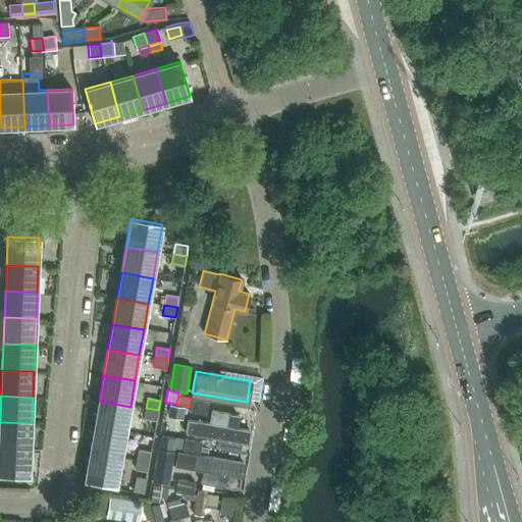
[(208,402),(192,399),(190,410),(206,413),(208,402)]
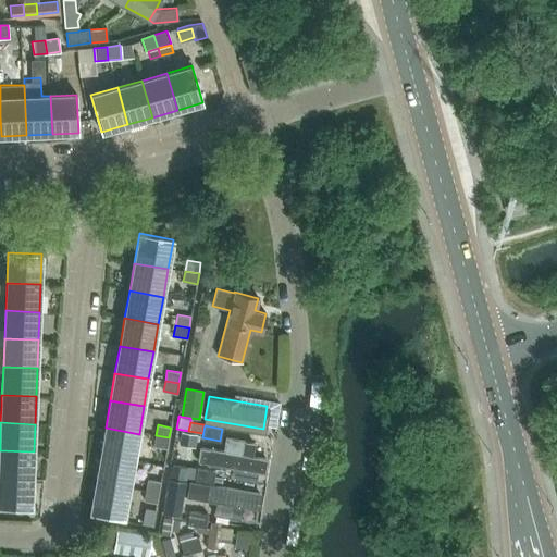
[(106,428),(100,455),(134,461),(139,434),(106,428)]
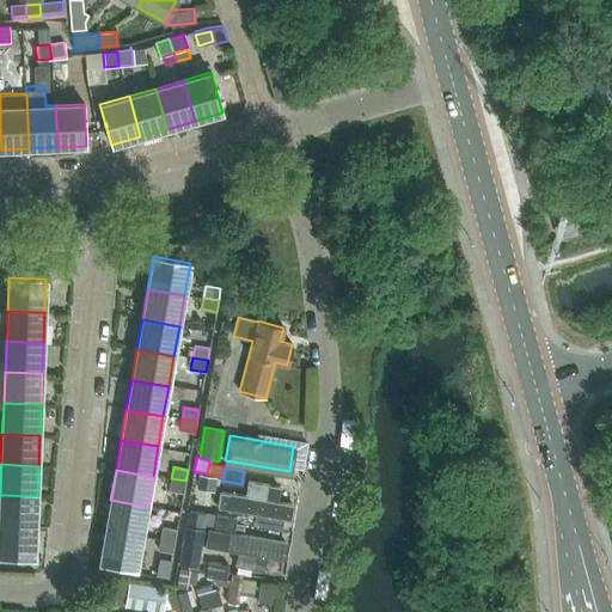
[(199,475),(197,487),(213,489),(215,477),(199,475)]
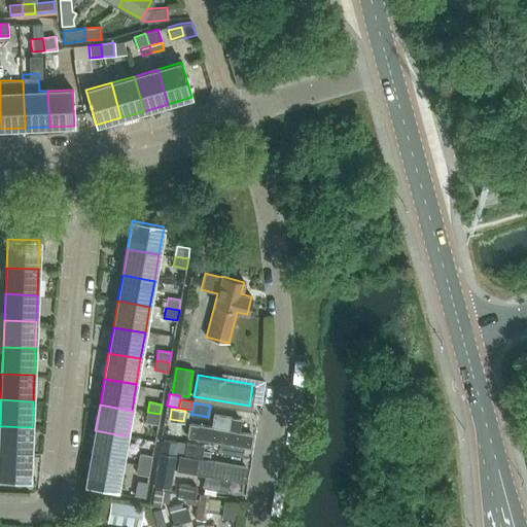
[(147,412),(145,421),(159,424),(160,414),(147,412)]
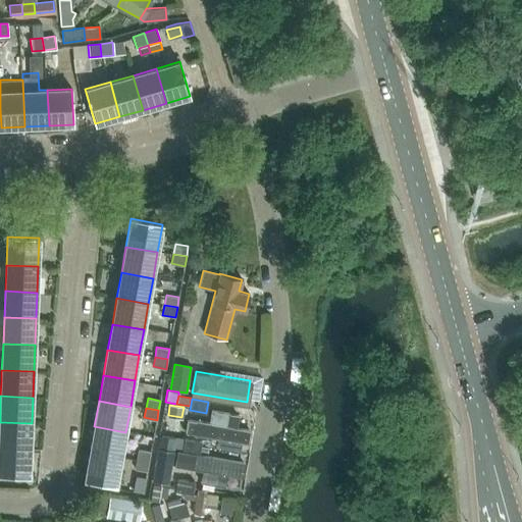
[(186,416),(184,432),(247,442),(249,427),(225,423),(226,411),(211,409),(209,419),(186,416)]
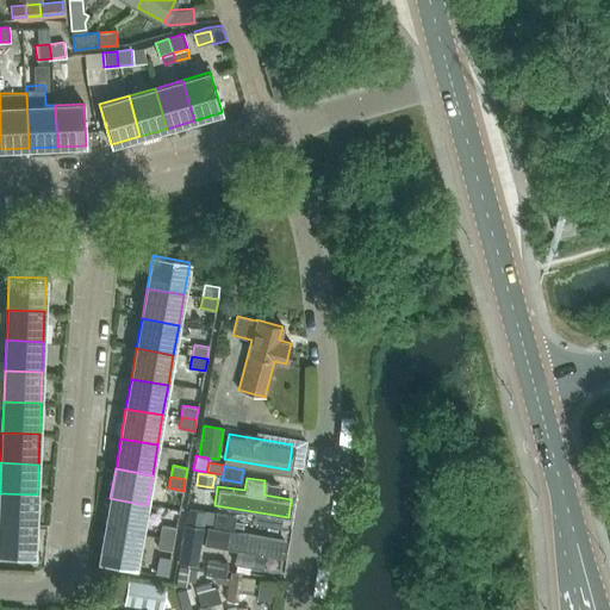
[(0,493),(0,523),(36,526),(37,495),(0,493)]
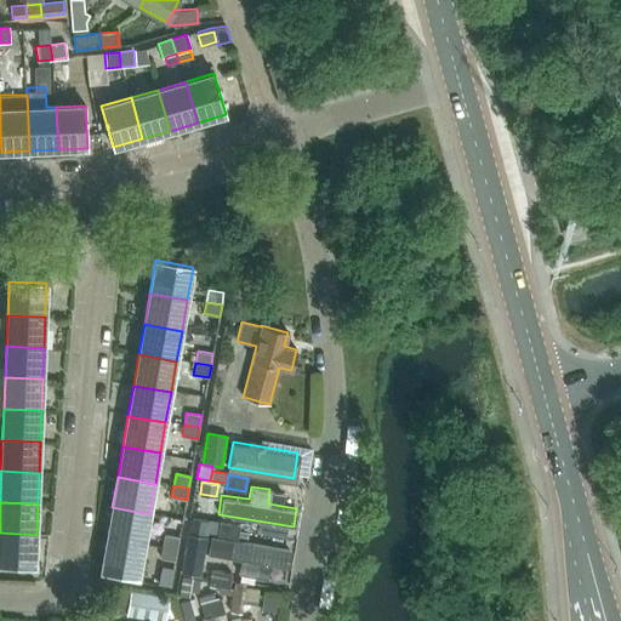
[(112,507),(107,539),(144,545),(149,514),(112,507)]
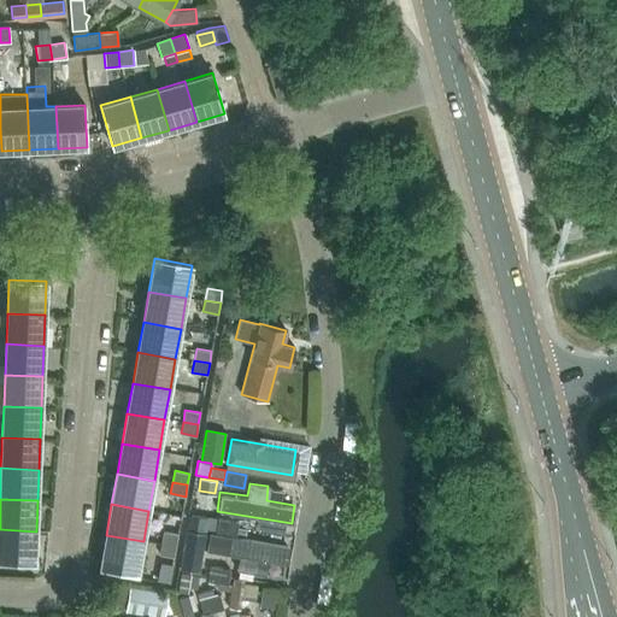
[(189,513),(187,527),(204,529),(206,516),(189,513)]
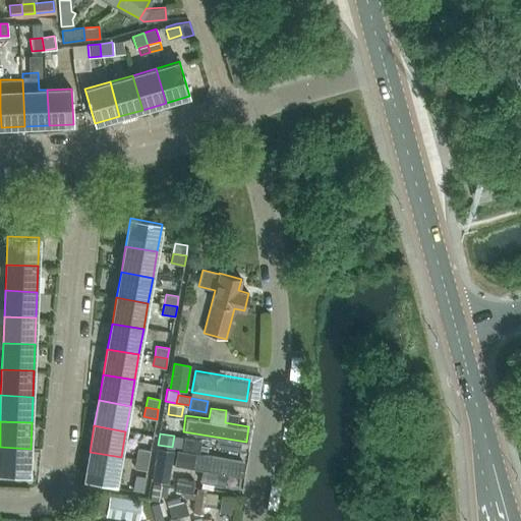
[(174,436),(172,447),(183,448),(184,438),(174,436)]
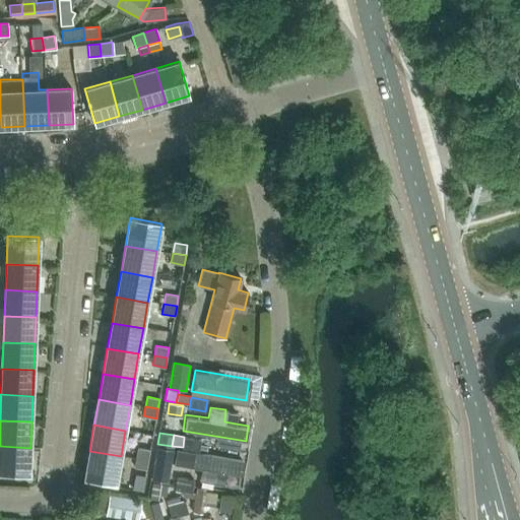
[(200,439),(184,437),(183,447),(182,449),(198,452),(200,439)]
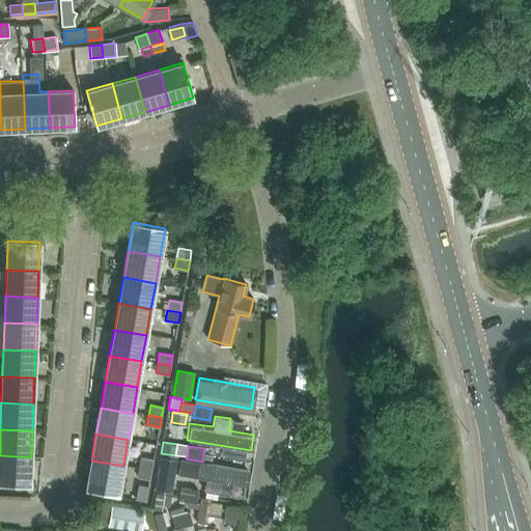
[(0,483),(30,484),(31,457),(0,455),(0,483)]
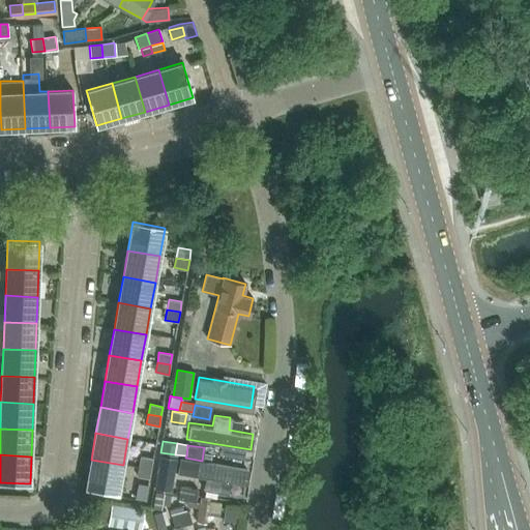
[(159,454),(154,488),(167,490),(171,465),(172,465),(173,457),(159,454)]
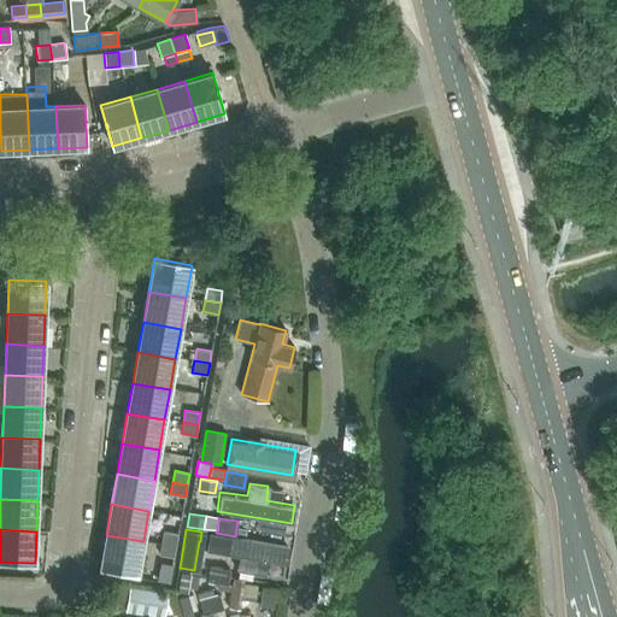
[(164,532),(162,542),(176,546),(178,534),(164,532)]
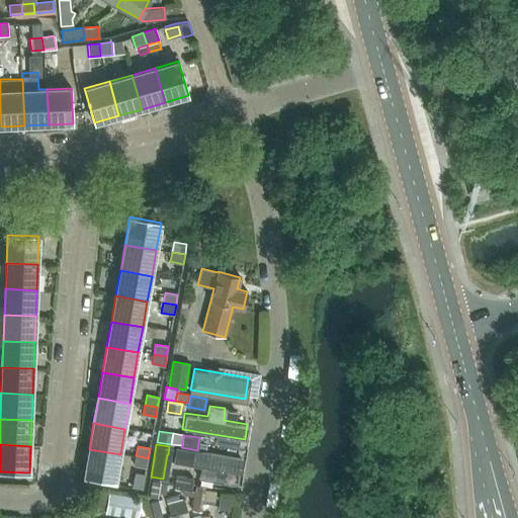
[(174,446),(172,460),(199,465),(197,478),(222,482),(224,469),(239,471),(242,458),(174,446)]
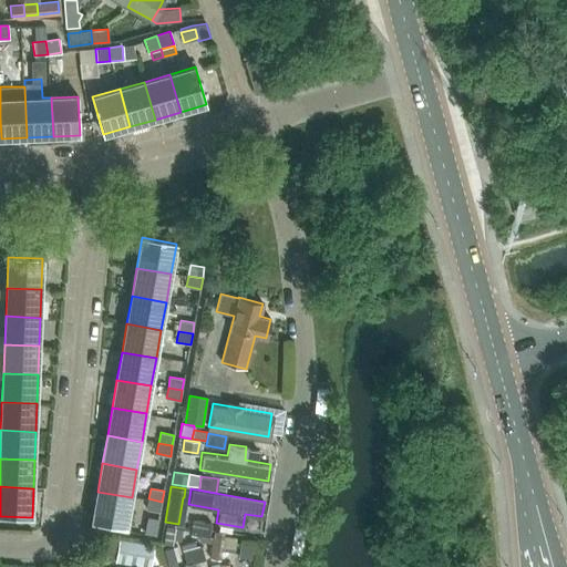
[(98,492),(92,522),(126,528),(132,497),(98,492)]
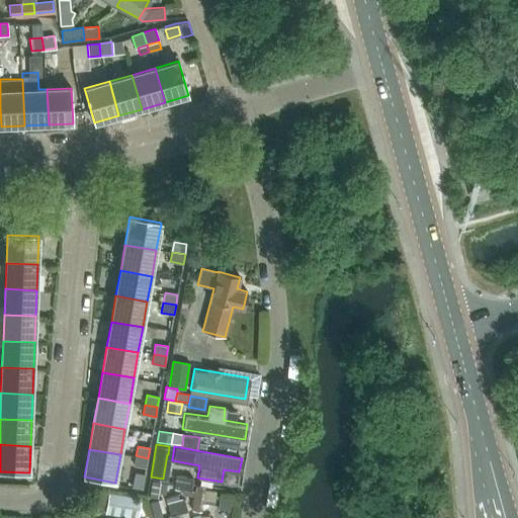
[(136,455),(134,465),(146,467),(148,458),(136,455)]
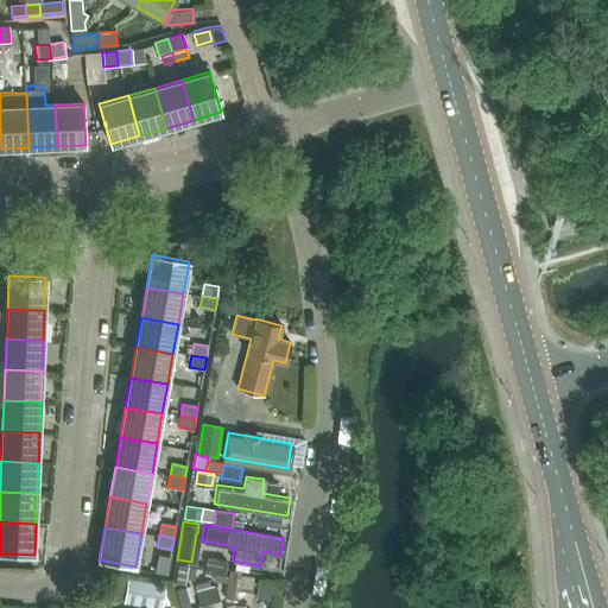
[(158,556),(156,572),(166,574),(169,557),(158,556)]
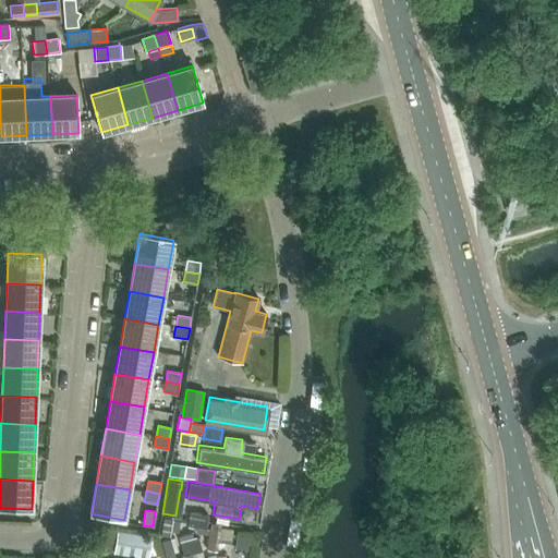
[(208,516),(190,512),(187,524),(206,528),(208,516)]
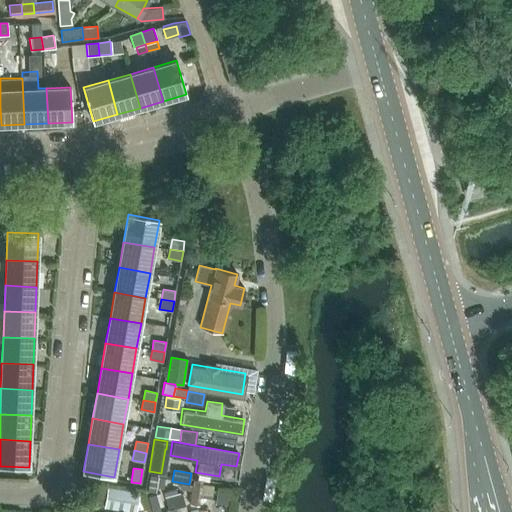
[(151,475),(148,491),(156,492),(157,487),(163,488),(165,477),(151,475)]
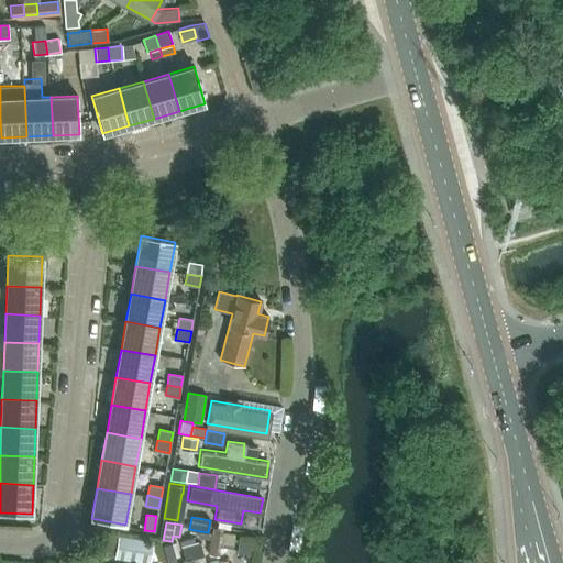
[(213,529),(209,554),(219,555),(221,543),(233,545),(235,534),(223,532),(223,530),(213,529)]
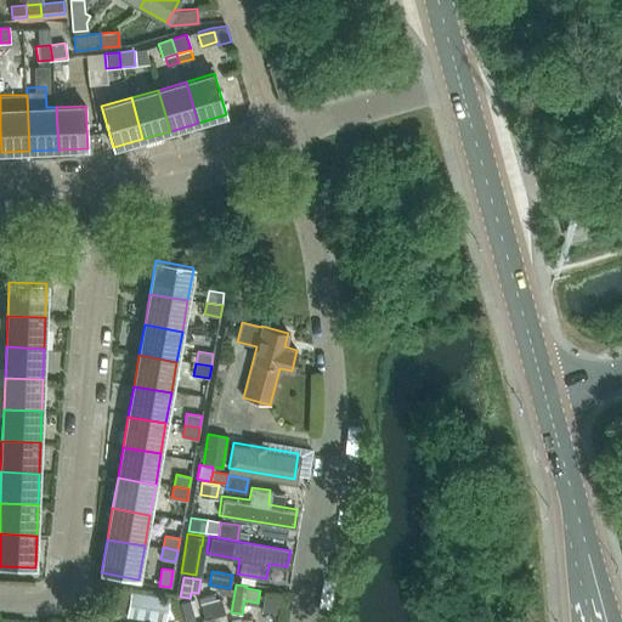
[(130,591),(125,616),(160,621),(165,621),(170,598),(130,591)]
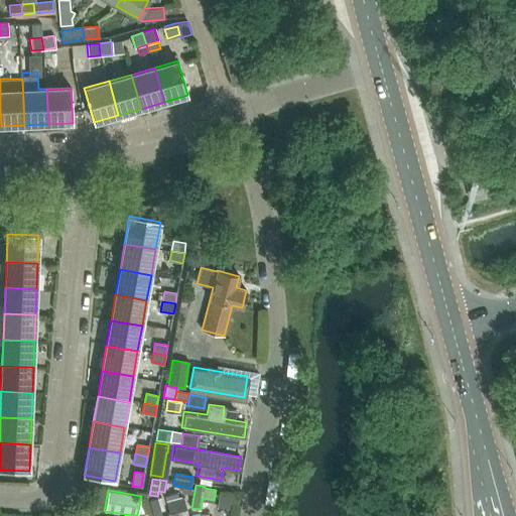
[(178,493),(165,496),(167,502),(179,498),(178,493)]
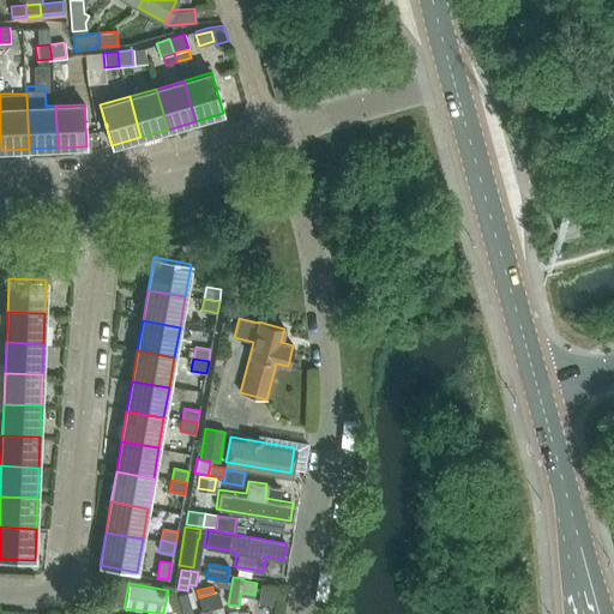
[(262,589),(259,603),(274,606),(275,591),(262,589)]
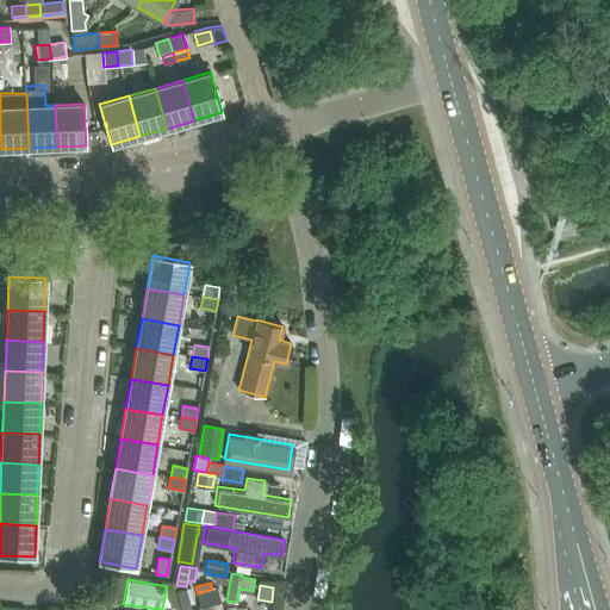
[(191,587),(176,591),(181,609),(182,609),(192,608),(191,604),(194,603),(191,587)]
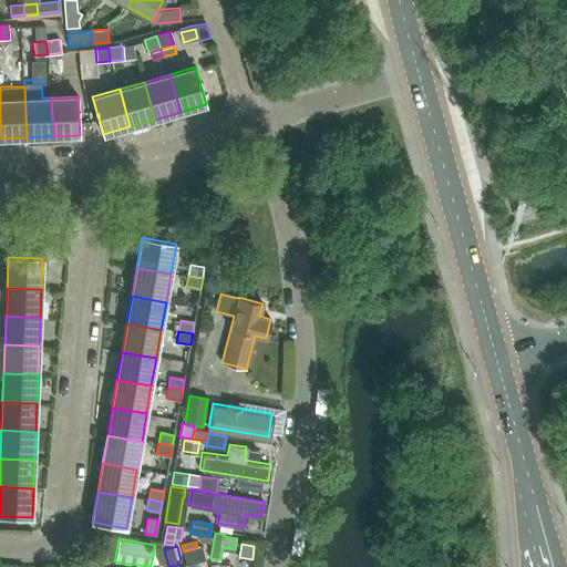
[(187,564),(205,559),(202,546),(197,547),(184,552),(187,564)]
